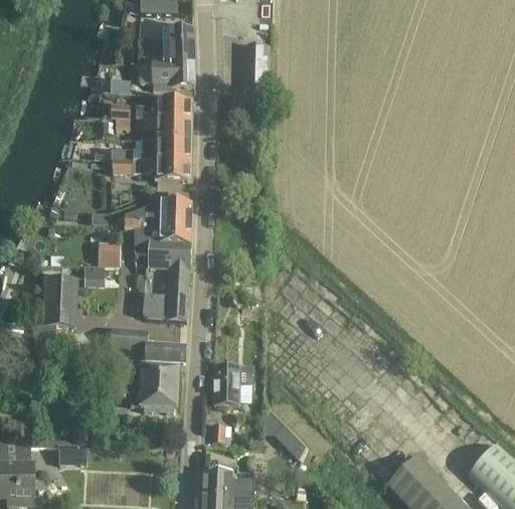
[(140,0),(141,13),(177,13),(177,0),(140,0)]
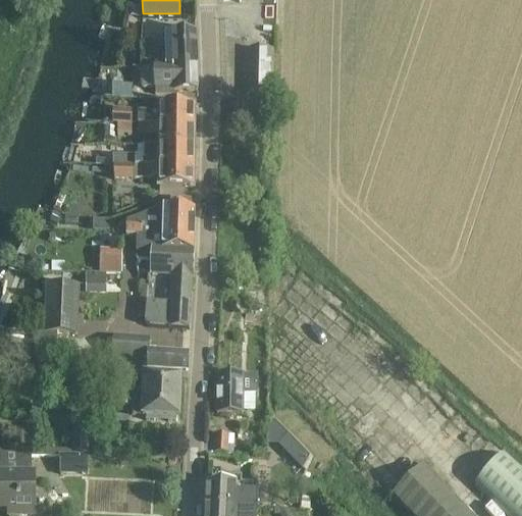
[(165,27),(166,62),(197,61),(196,26),(165,27)]
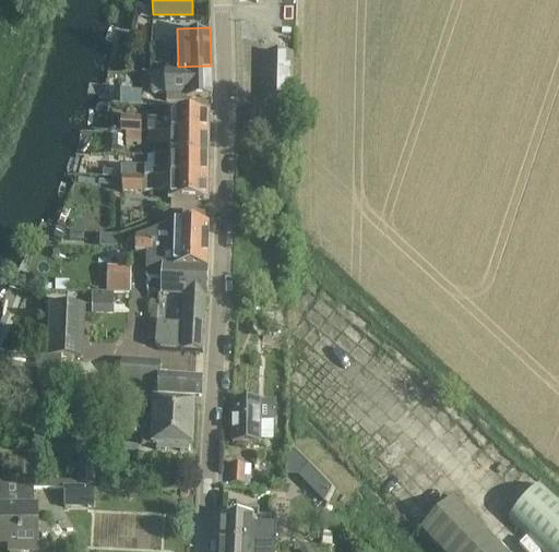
[(261,48),(261,95),(293,96),(293,49),(261,48)]
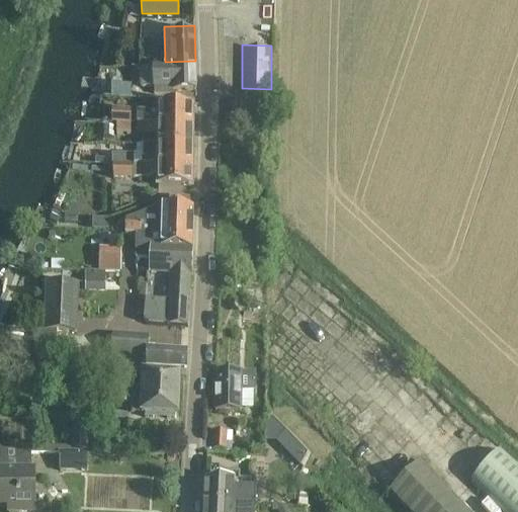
[(175,85),(176,85),(196,85),(195,61),(165,62),(165,64),(153,65),(154,90),(175,89),(175,85)]
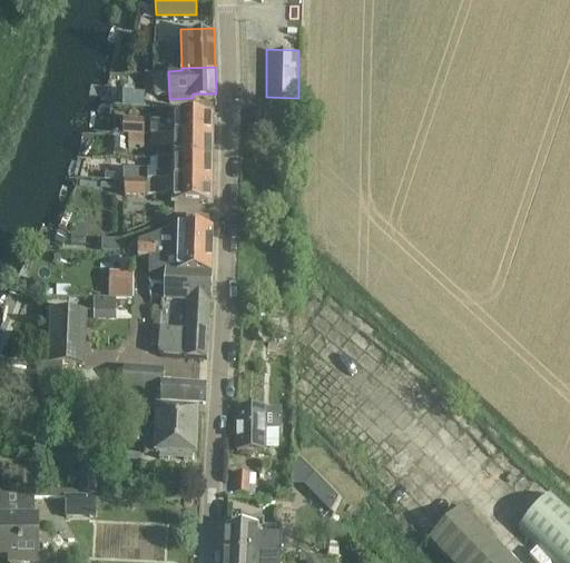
[(293,100),(277,104),(279,115),(296,110),(293,100)]
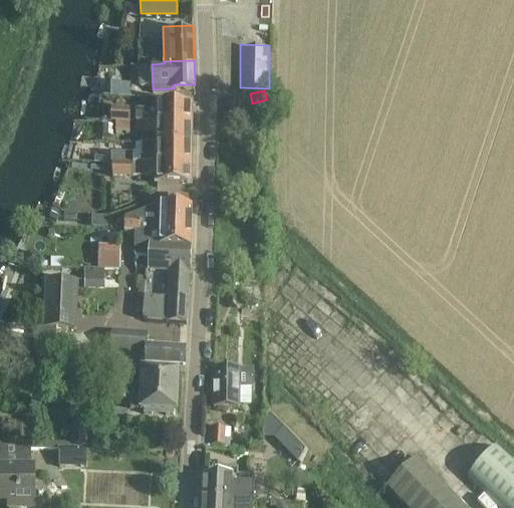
[(191,99),(171,98),(158,98),(158,113),(151,112),(151,106),(136,106),(136,119),(138,119),(191,120),(191,99)]
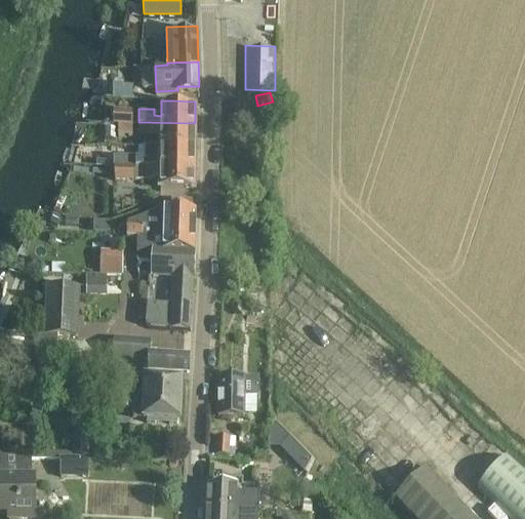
[(117,121),(119,121),(131,121),(133,121),(134,107),(117,106),(117,121)]
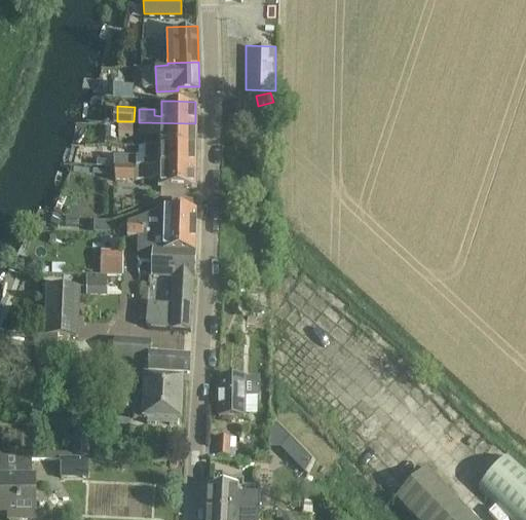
[(132,132),(132,121),(119,121),(119,131),(132,132)]
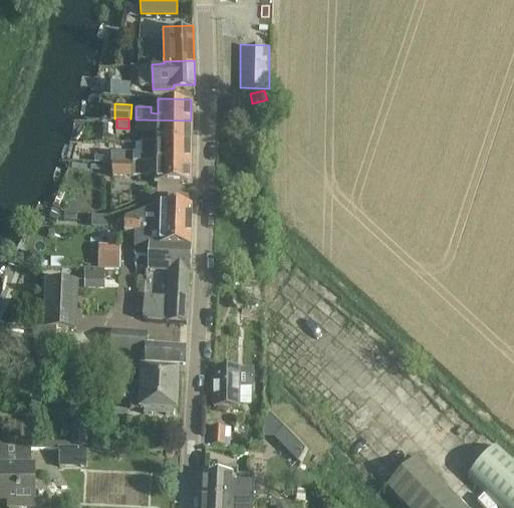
[(190,140),(191,120),(138,119),(138,129),(157,130),(156,140),(190,140)]
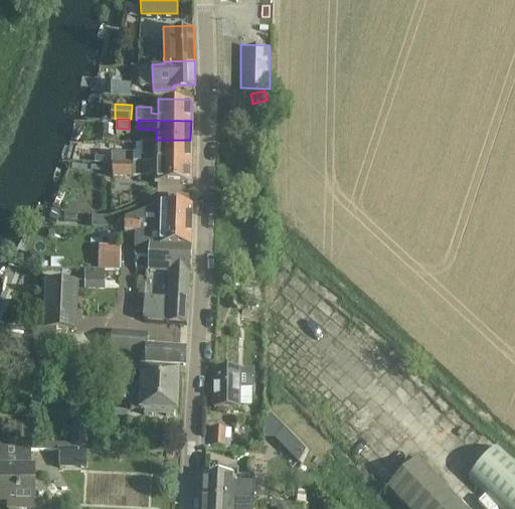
[(115,150),(115,160),(190,160),(190,140),(156,140),(141,140),(141,151),(115,150)]
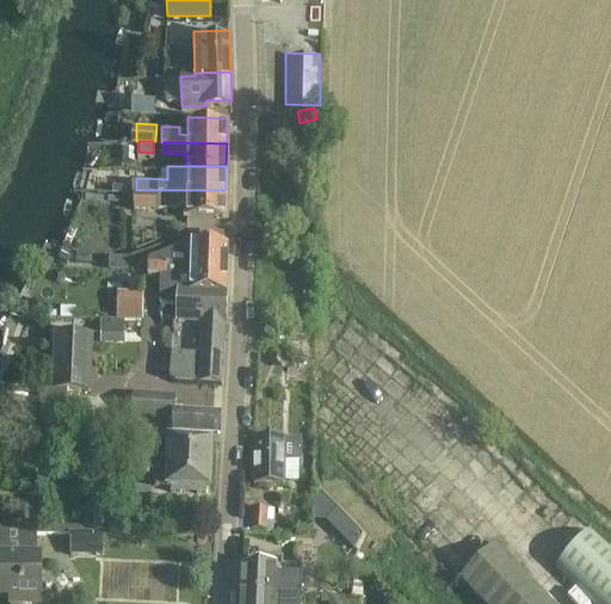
[(226,190),(136,190),(133,190),(133,204),(174,205),(174,199),(185,199),(185,214),(226,214),(226,190)]
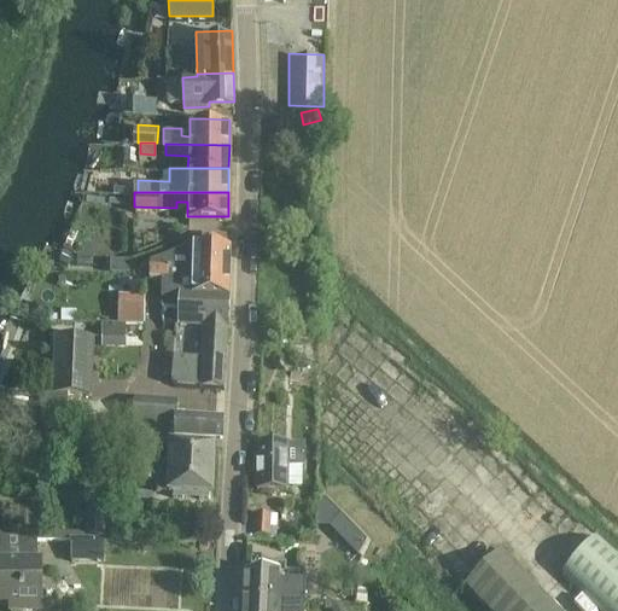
[(185,245),(151,259),(150,275),(164,275),(169,275),(169,263),(229,266),(231,242),(226,242),(226,237),(222,232),(202,232),(203,242),(185,242),(185,245)]
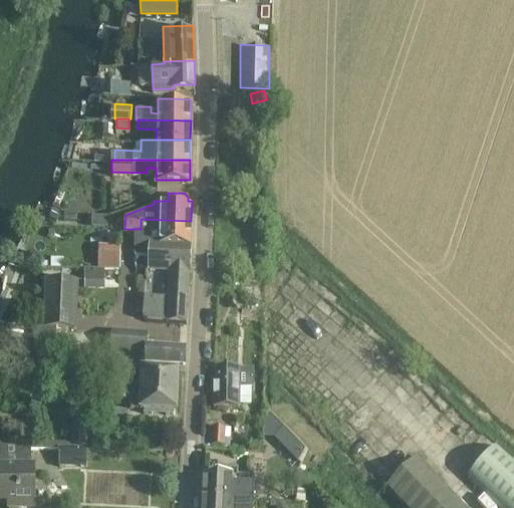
[(53,203),(49,212),(53,214),(52,215),(55,216),(60,206),(53,203)]
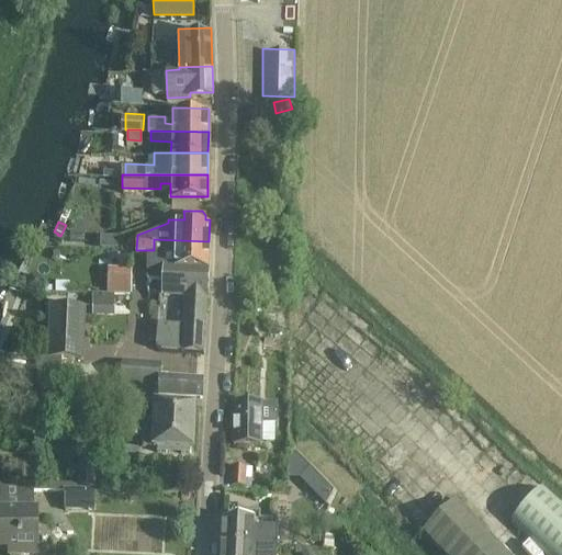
[(70,227),(69,236),(83,237),(83,228),(70,227)]
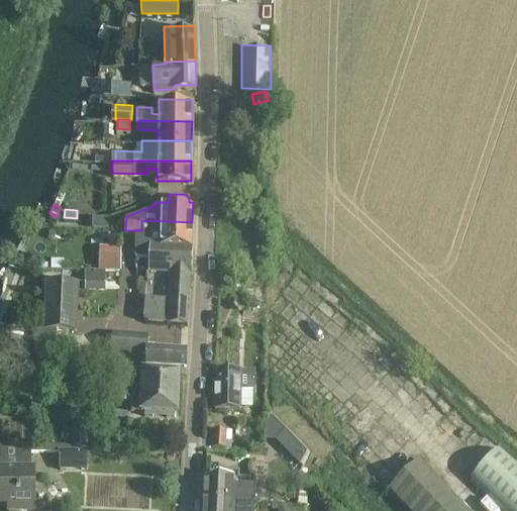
[(148,241),(150,241),(192,242),(192,222),(141,220),(141,230),(137,230),(137,252),(147,253),(148,241)]
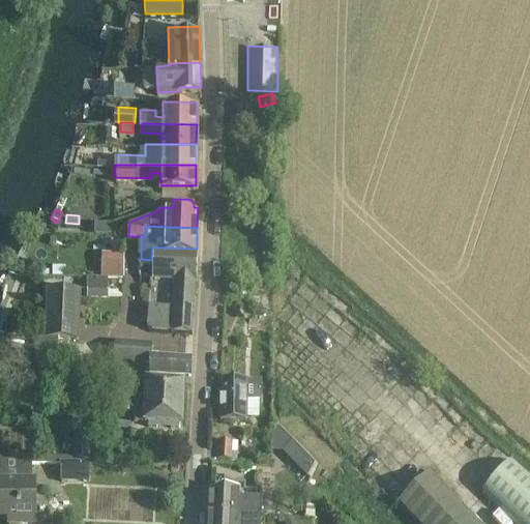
[(152,326),(193,329),(194,300),(189,300),(190,291),(195,291),(197,250),(196,250),(197,249),(164,249),(154,248),(152,271),(175,272),(173,302),(148,301),(149,285),(144,285),(140,317),(147,317),(147,322),(147,323),(148,324),(152,326)]
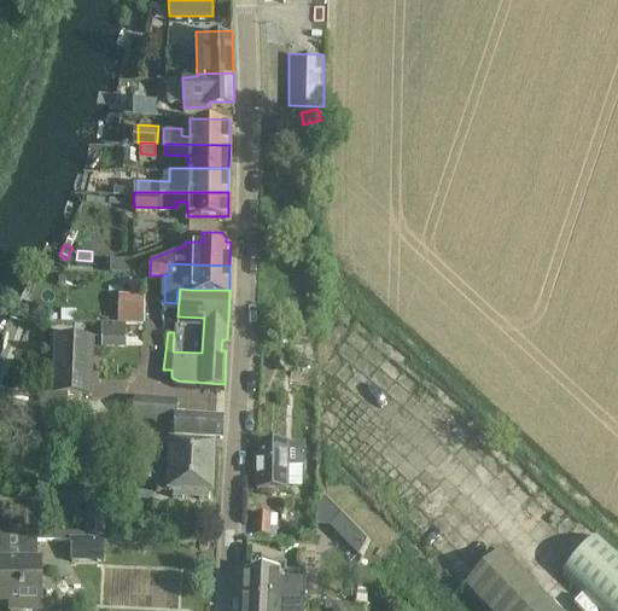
[(120,318),(145,316),(144,291),(118,292),(120,318)]
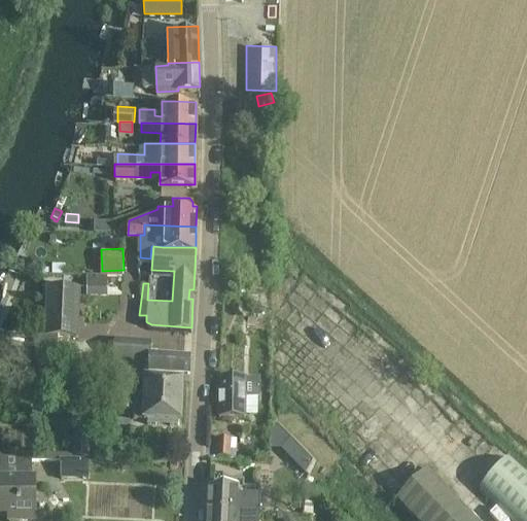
[(28,253),(26,265),(37,268),(40,256),(28,253)]
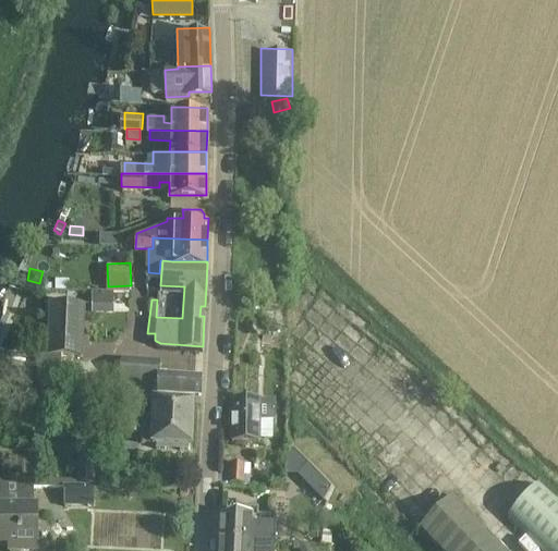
[(281,285),(263,285),(264,295),(281,295),(281,285)]
